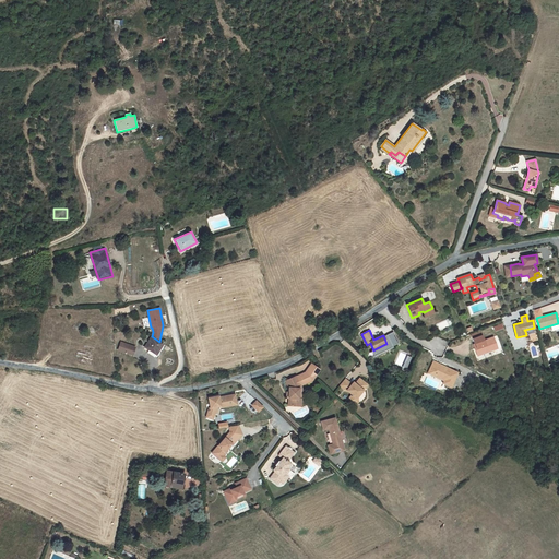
[(163,344),(159,342),(152,336),(144,347),(149,351),(156,355),(163,344)]
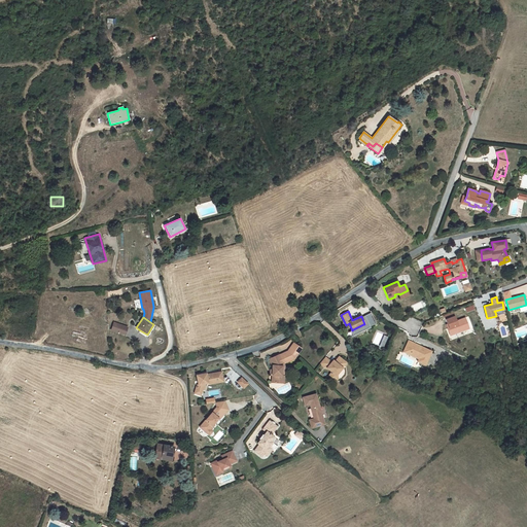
[(465,318),(446,324),(450,336),(469,328),(465,318)]
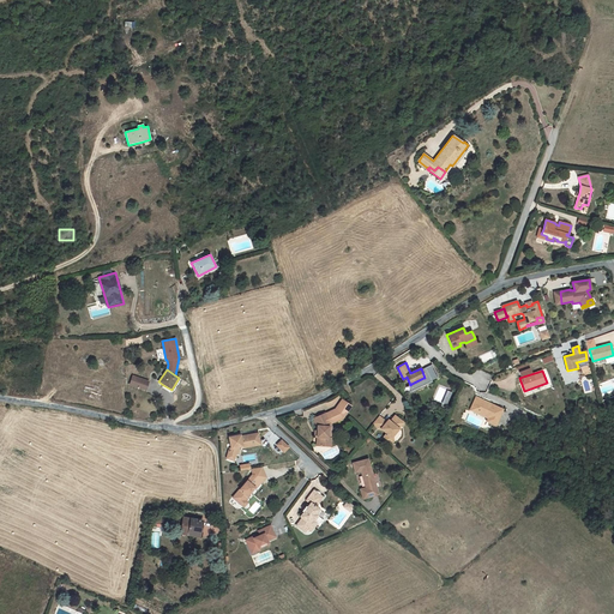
[(149,381),(133,375),(130,385),(145,391),(149,381)]
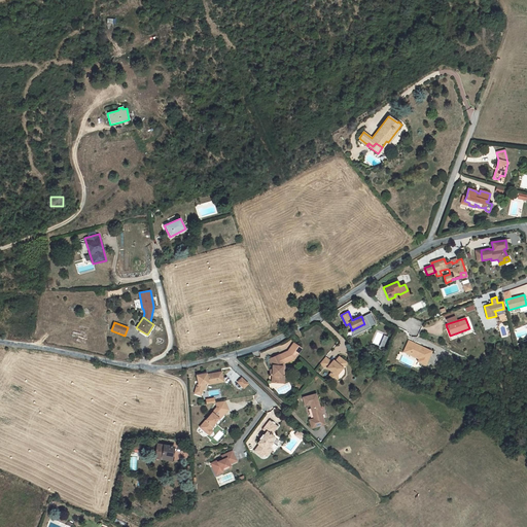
[(153,324),(147,335),(140,330),(139,332),(148,338),(155,325),(153,324)]
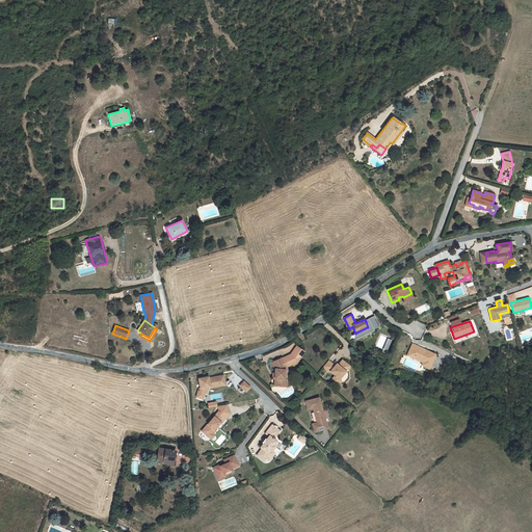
[(367,327),(356,333),(358,337),(369,331),(367,327)]
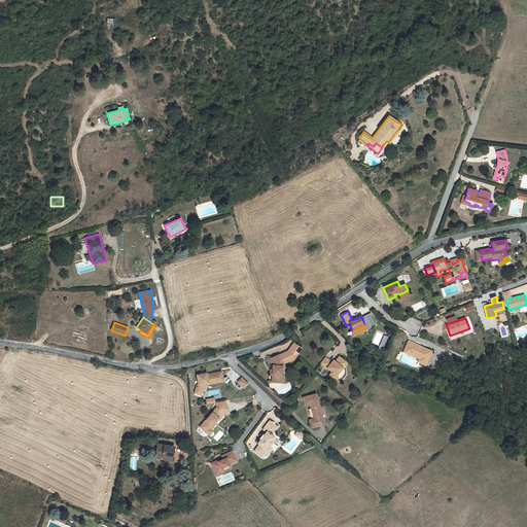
[(288,351),(282,354),(285,362),(294,358),(301,348),(293,343),(288,351)]
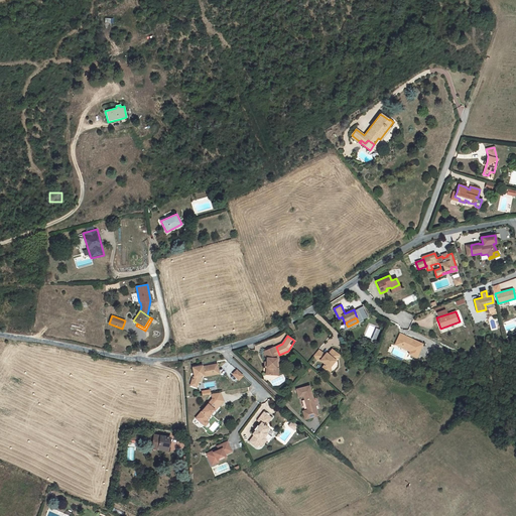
[(422,344),(406,336),(401,346),(410,350),(409,352),(408,354),(416,357),(422,344)]
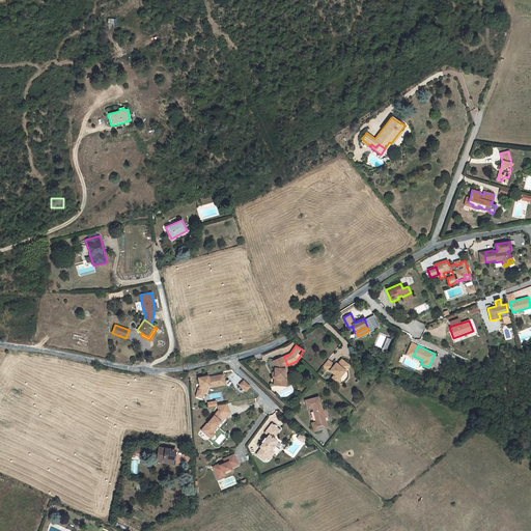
[(274,385),(279,386),(279,383),(283,383),(284,373),(286,373),(286,368),(285,366),(281,358),(281,357),(272,362),(275,368),(274,372),(274,374),(275,374),(274,378),(274,385)]
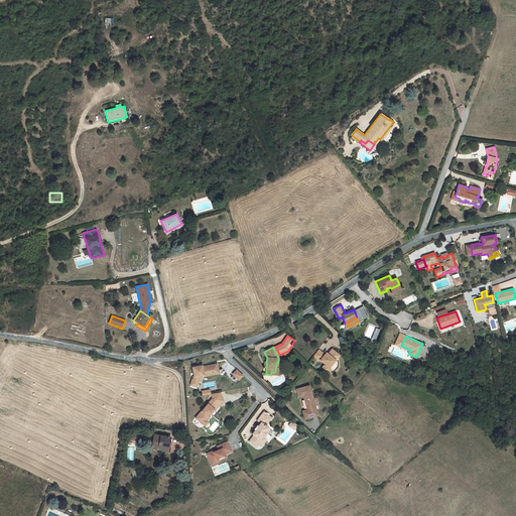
[(318,350),(313,356),(319,361),(319,360),(325,364),(323,367),(323,372),(330,371),(329,368),(330,366),(332,364),(331,362),(338,354),(332,349),(328,354),(327,355),(326,355),(325,355),(318,350)]
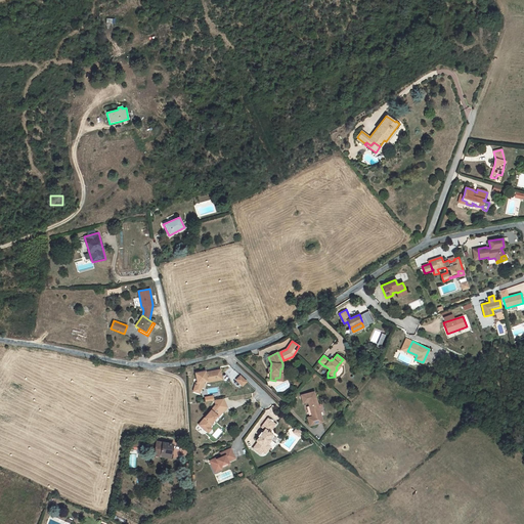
[(337,369),(344,360),(343,359),(336,367),(337,369)]
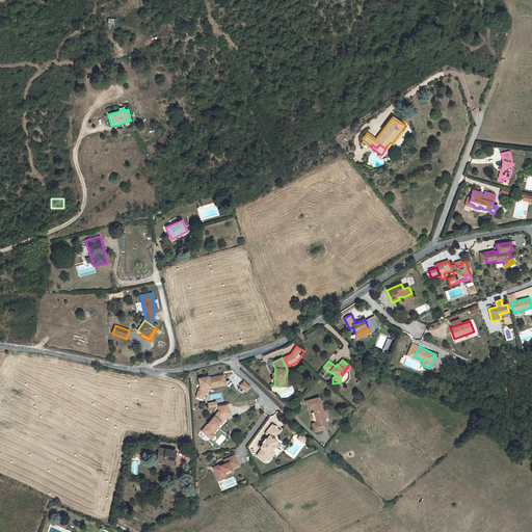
[(224,379),(223,375),(206,378),(206,377),(198,378),(201,389),(200,389),(197,392),(204,394),(207,388),(210,387),(210,388),(223,386),(222,380),(224,379)]
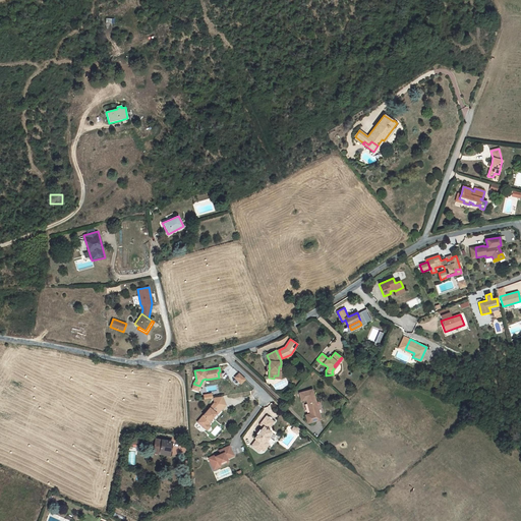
[(240,384),(244,379),(239,373),(234,378),(240,384)]
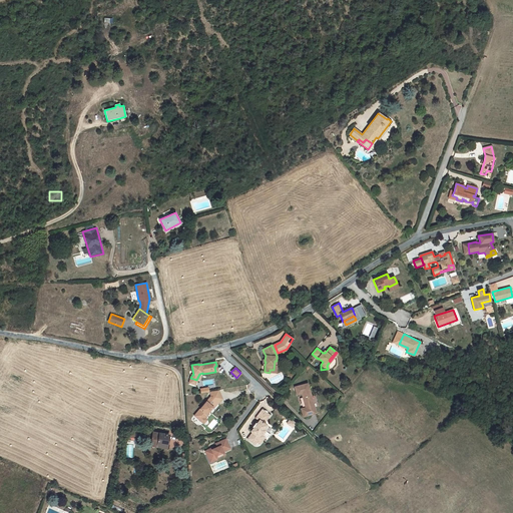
[(316,413),(308,384),(295,387),(297,395),(302,394),(306,408),(301,409),(304,417),(316,413)]
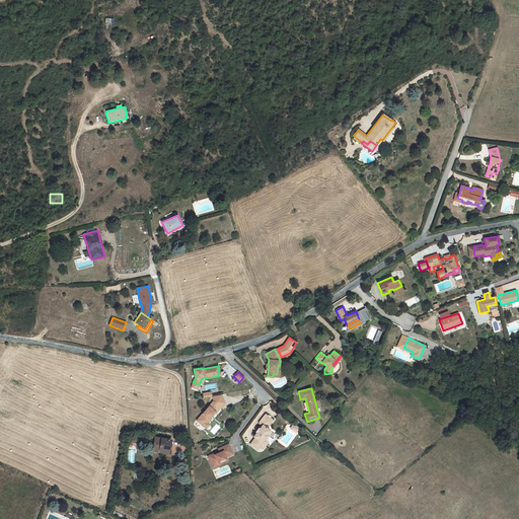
[(213,401),(220,408),(221,408),(225,403),(223,394),(213,395),(214,400),(213,401)]
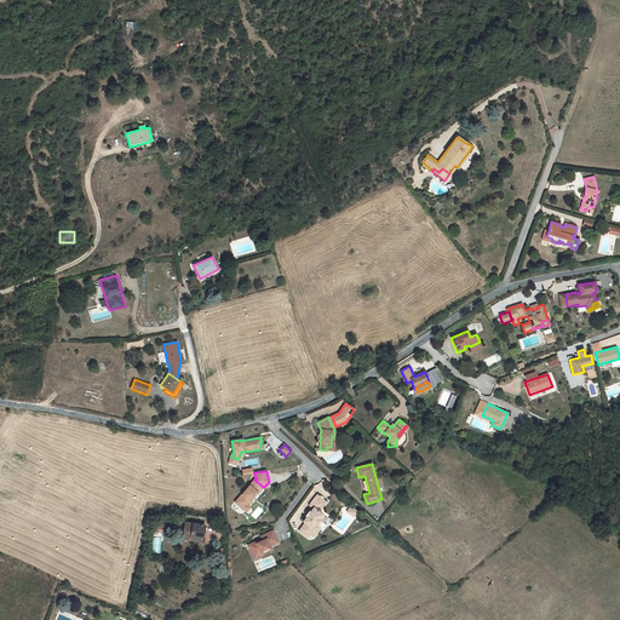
[(263,487),(254,480),(235,503),(244,510),(247,505),(251,501),(250,500),(257,492),(259,492),(263,487)]
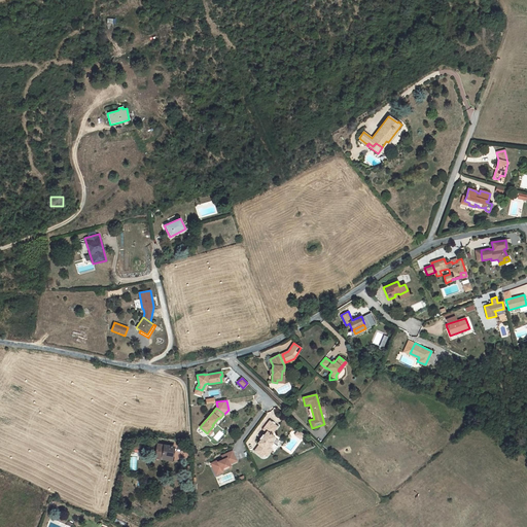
[(262,429),(266,431),(257,443),(259,445),(254,451),(261,456),(264,453),(267,456),(270,452),(267,450),(270,446),(273,442),(271,441),(274,437),(268,432),(271,429),(273,430),(274,430),(277,426),(269,421),(262,429)]
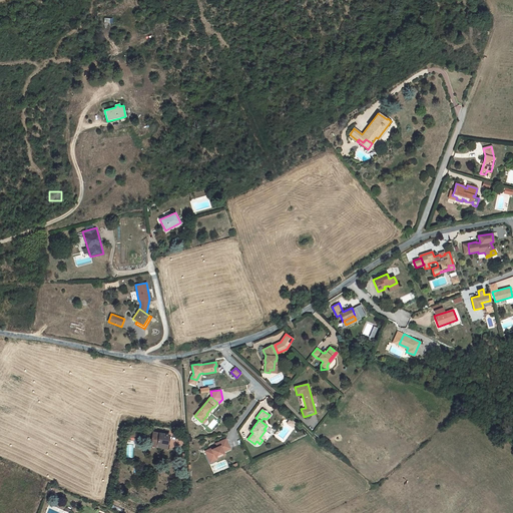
[(168,435),(159,433),(153,432),(150,446),(156,447),(166,448),(168,435)]
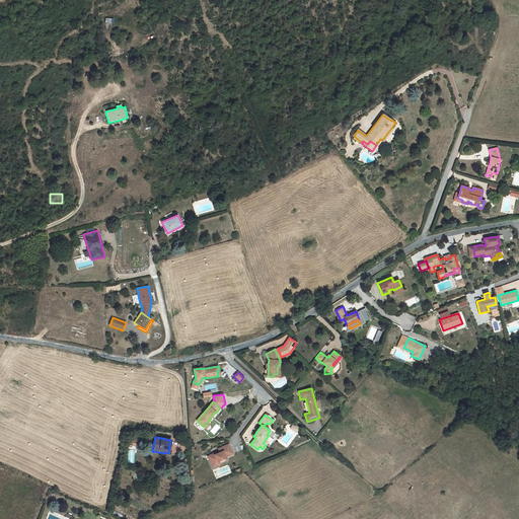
[(233,453),(228,444),(218,449),(220,452),(215,454),(214,453),(208,456),(212,465),(218,462),(218,463),(227,459),(226,457),(233,453)]
